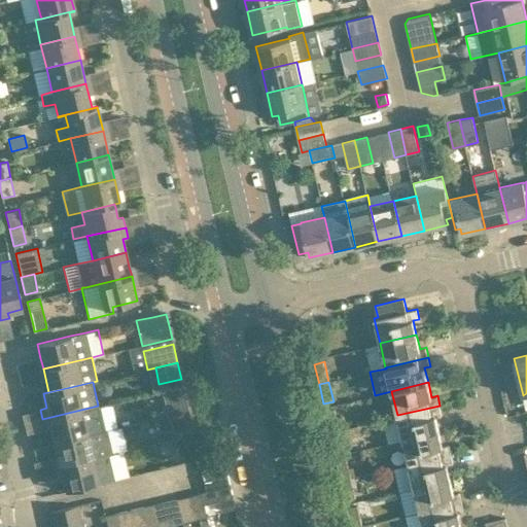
[(183,386),(161,391),(167,415),(188,410),(183,386)]
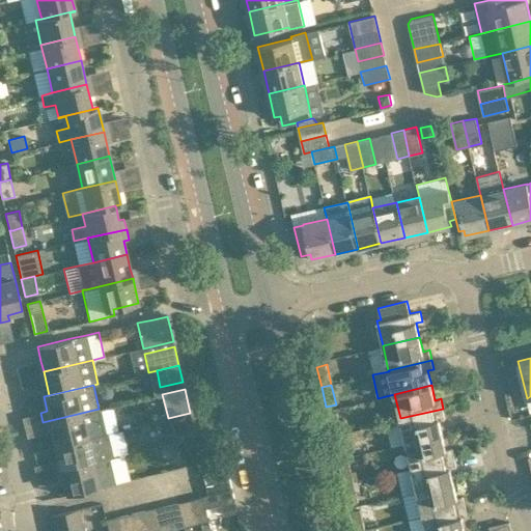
[(49,421),(43,422),(46,432),(52,431),(55,445),(88,438),(105,434),(108,432),(117,430),(112,406),(99,409),(98,410),(49,421)]
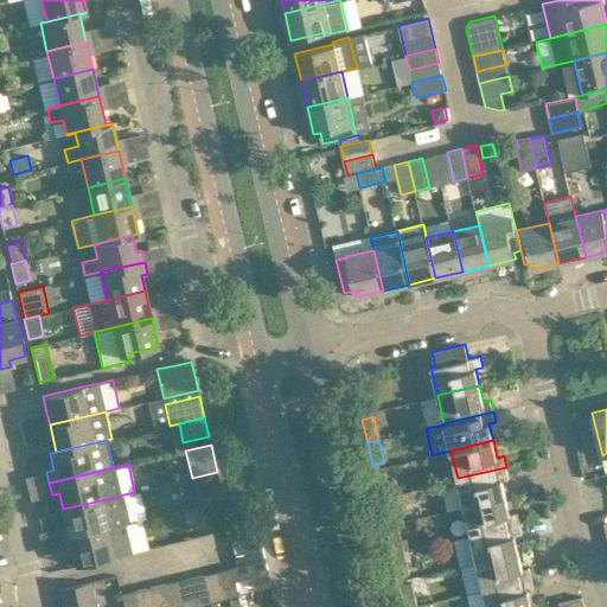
[(506,467),(458,478),(464,506),(506,496),(502,479),(509,478),(506,467)]
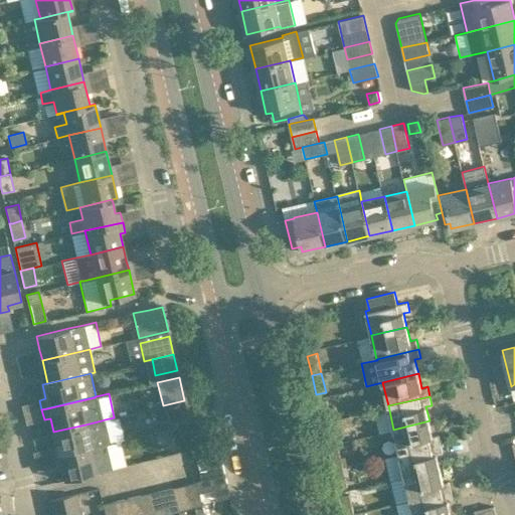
[(318,401),(323,422),(332,419),(327,399),(318,401)]
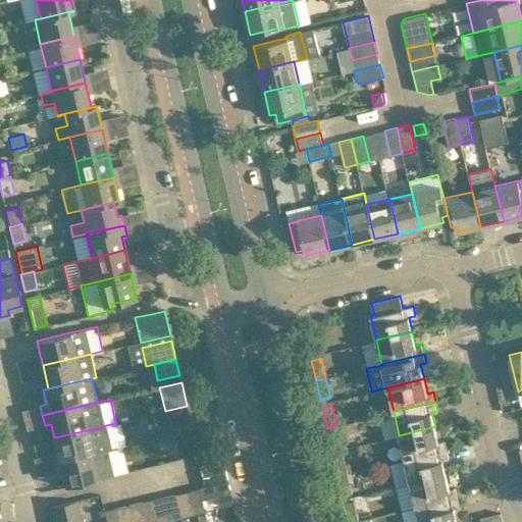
[(187,406),(165,411),(168,424),(174,427),(175,433),(193,430),(187,406)]
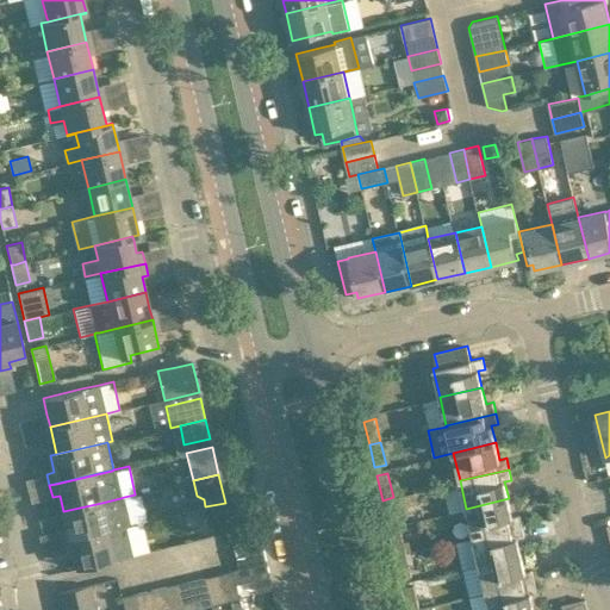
[(66,526),(58,527),(62,541),(69,539),(107,530),(126,526),(130,526),(131,524),(124,497),(120,498),(101,503),(63,511),(66,526)]
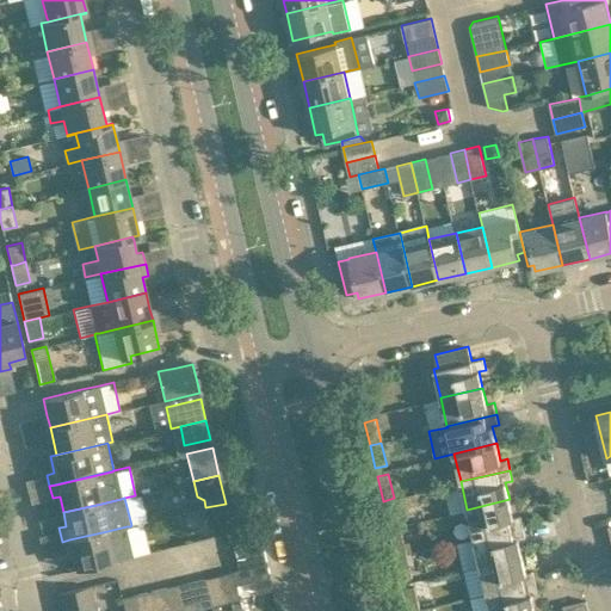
[(394,498),(383,501),(388,524),(400,522),(394,498)]
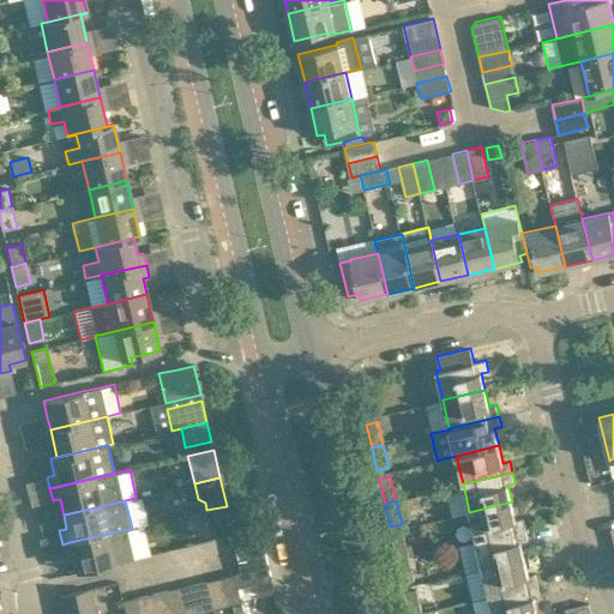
[(512,501),(469,512),(476,540),(525,528),(523,517),(516,518),(512,501)]
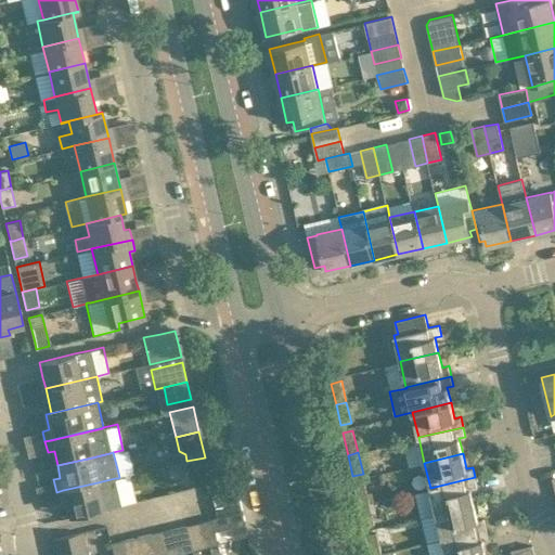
[(186,461),(184,462),(188,478),(195,481),(196,487),(208,483),(210,483),(205,457),(186,461)]
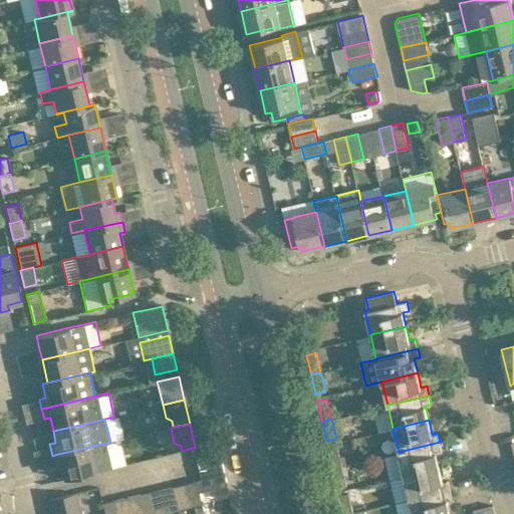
[(440,442),(399,452),(404,476),(440,467),(436,453),(442,452),(440,442)]
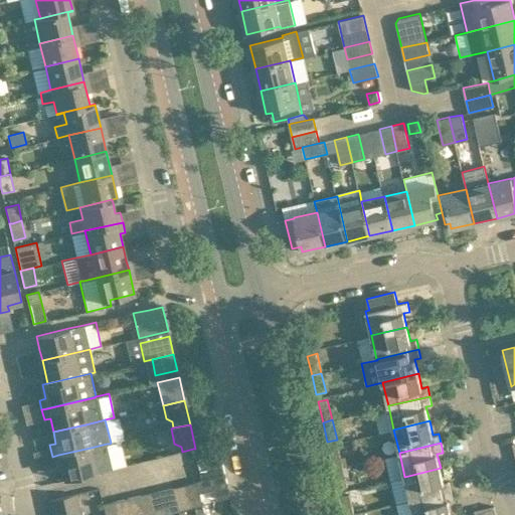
[(58,455),(52,457),(54,468),(61,466),(64,479),(113,468),(107,444),(91,448),(58,455)]
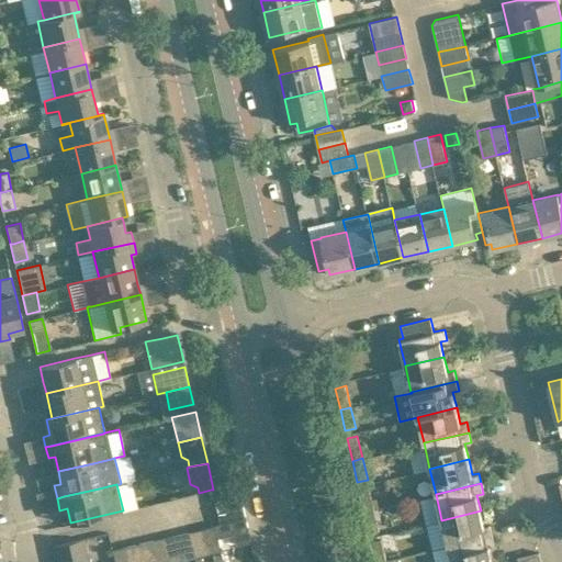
[(248,530),(237,487),(212,494),(220,524),(214,525),(217,538),(248,530)]
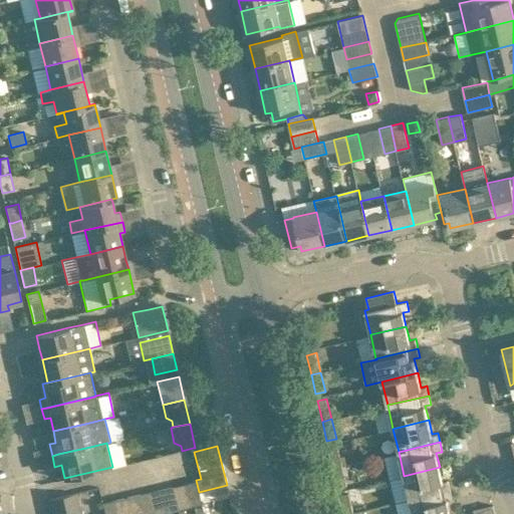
[(328,449),(333,468),(342,466),(338,447),(328,449)]
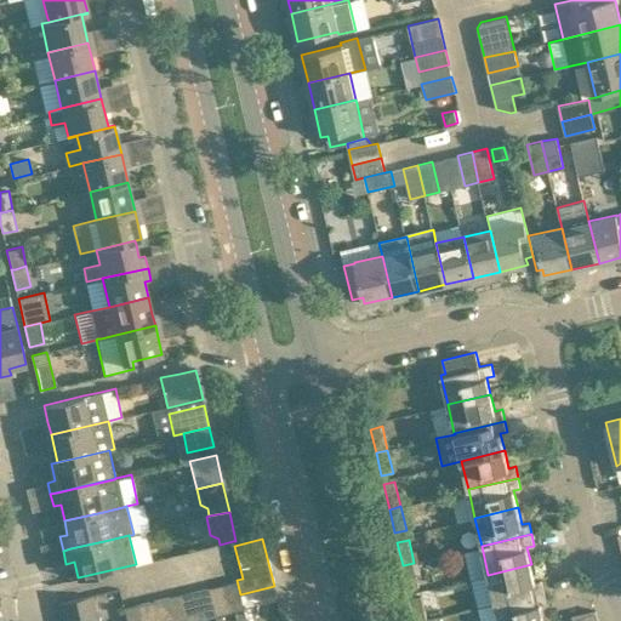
[(414,563),(403,565),(408,588),(420,586),(414,563)]
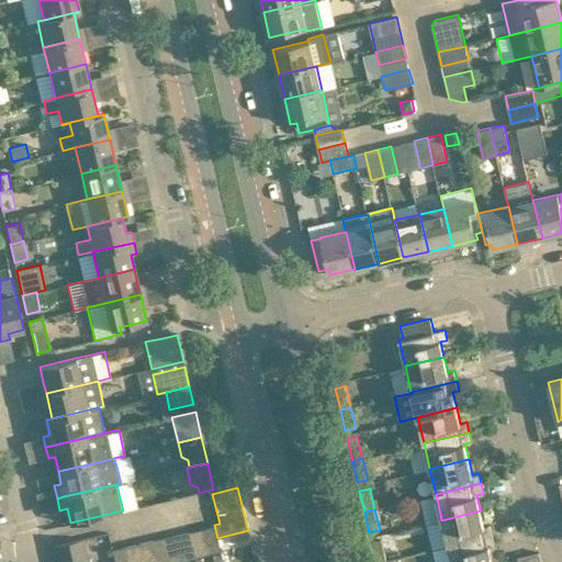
[(441,520),(427,524),(433,549),(448,544),(448,546),(493,535),(491,525),(484,526),(481,510),(441,520)]
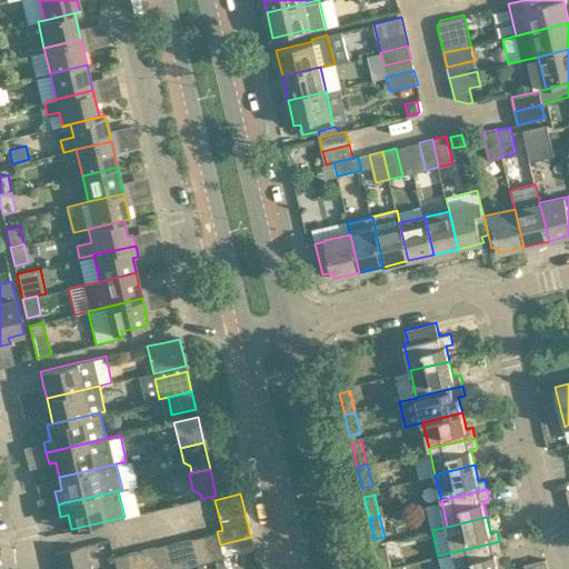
[(220,545),(217,531),(191,538),(197,563),(223,558),(220,545)]
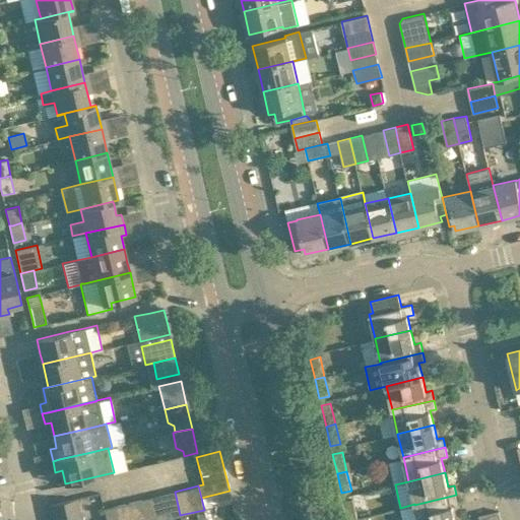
[(228,492),(216,495),(218,505),(231,503),(228,492)]
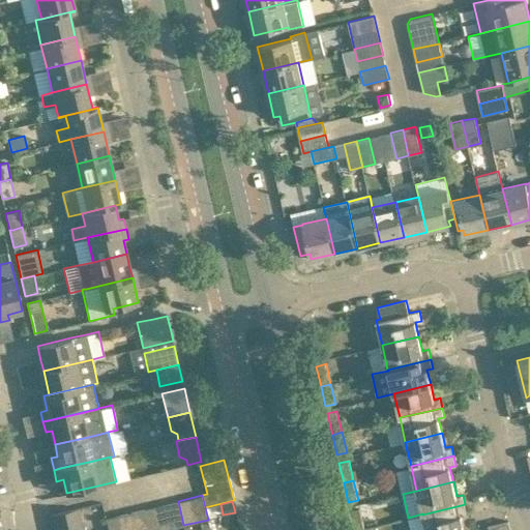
[(163,504),(153,507),(158,529),(163,529),(168,529),(163,504)]
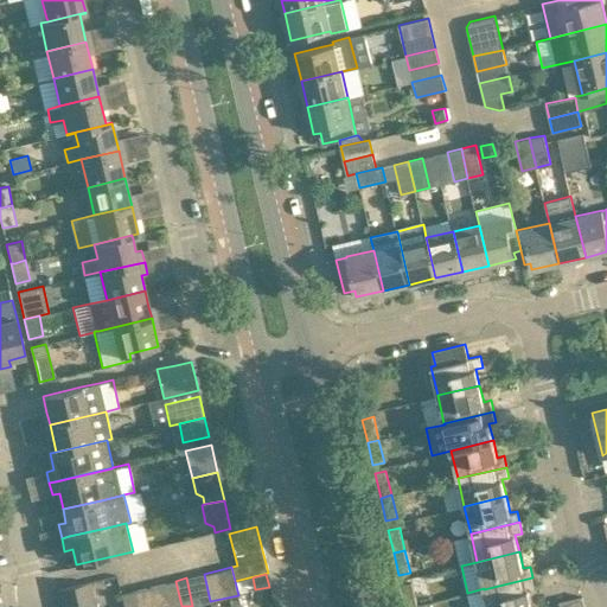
[(532,577),(484,589),(487,606),(530,606),(532,606),(528,590),(535,588),(532,577)]
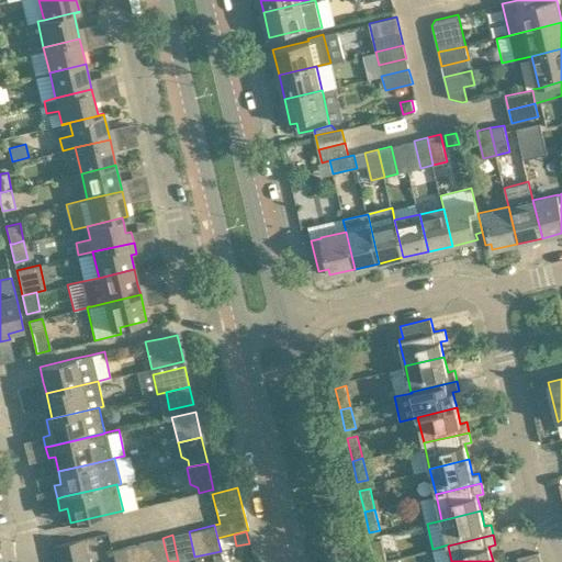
[(54,546),(57,561),(86,554),(82,538),(54,546)]
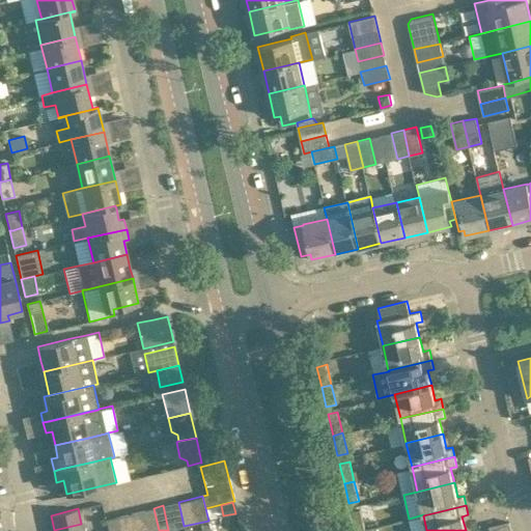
[(159,530),(154,508),(145,510),(149,530),(159,530)]
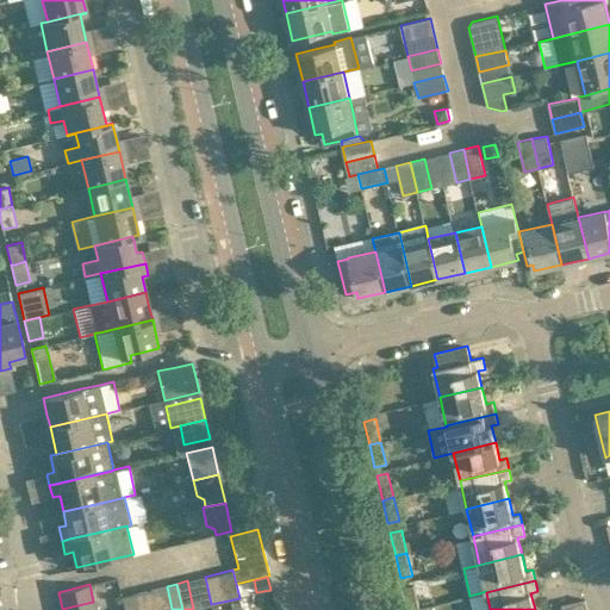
[(403,587),(408,609),(414,609),(419,609),(415,585),(403,587)]
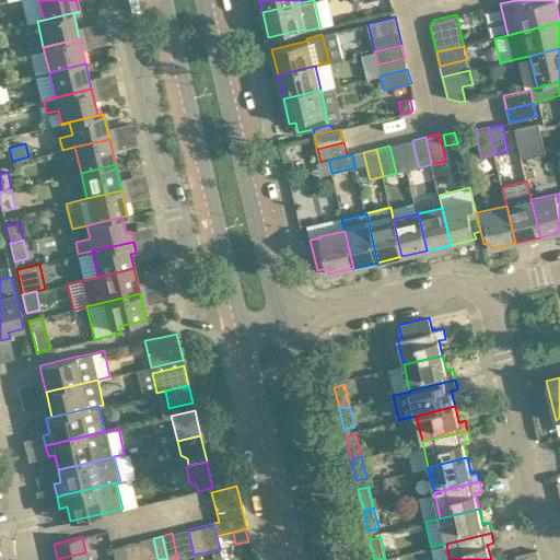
[(124,559),(121,545),(112,547),(114,559),(124,559)]
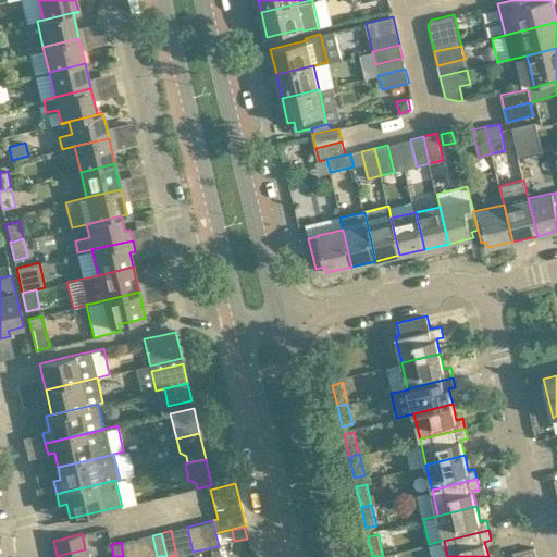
[(536,556),(534,547),(523,551),(514,553),(515,556),(536,556)]
